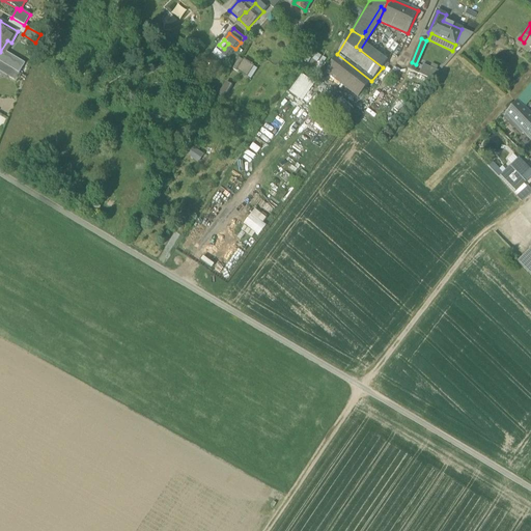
[(5,53),(11,43),(7,40),(0,52),(4,54),(5,53)]
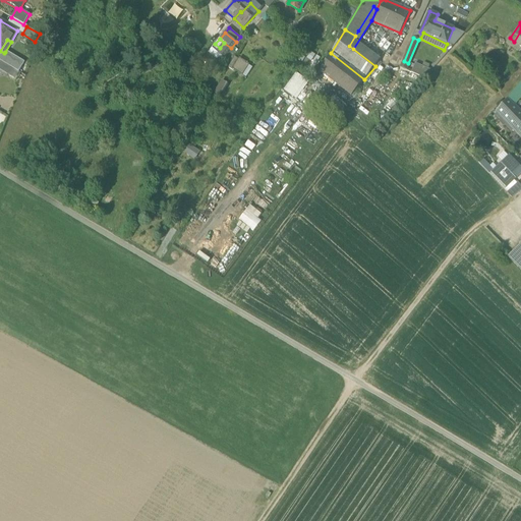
[(217,52),(223,57),(231,48),(224,43),(220,48),(217,52)]
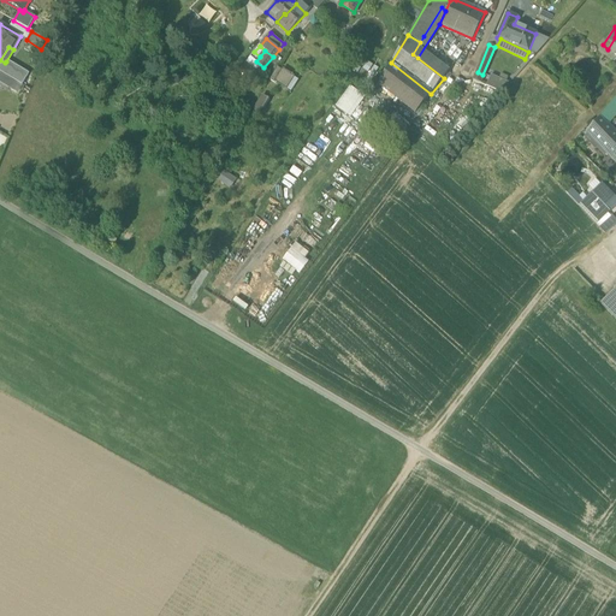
[(5,63),(0,60),(0,71),(1,72),(18,83),(22,86),(28,75),(6,61),(5,63)]
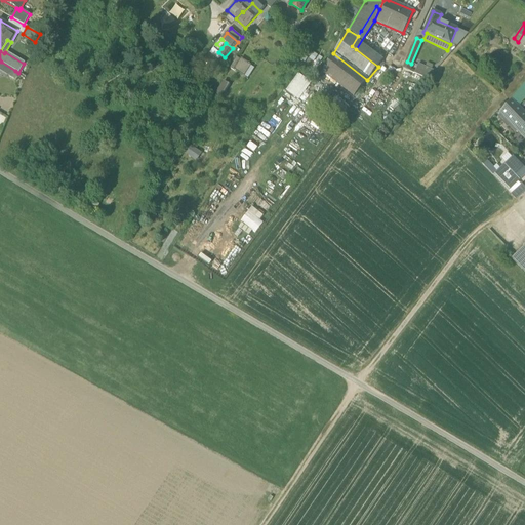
[(355,96),(367,80),(333,53),(322,72),(355,96)]
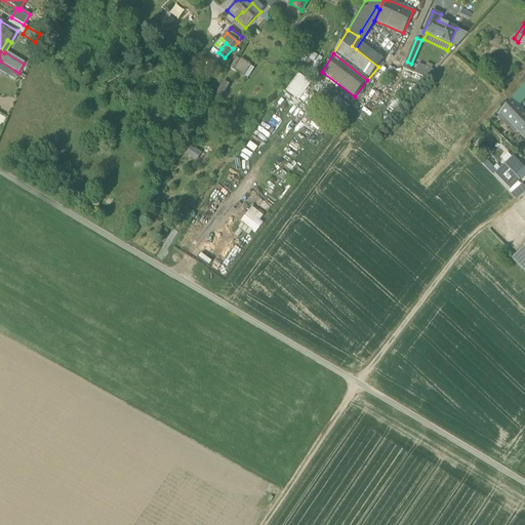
[(238,56),(231,67),(248,78),(255,68),(238,56)]
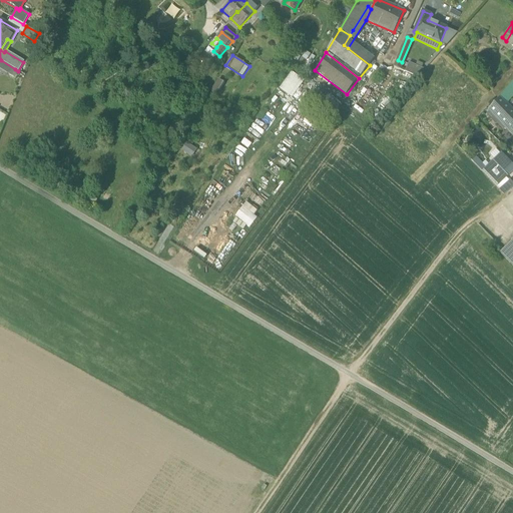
[(0,62),(0,68),(11,75),(15,69),(1,60),(0,62)]
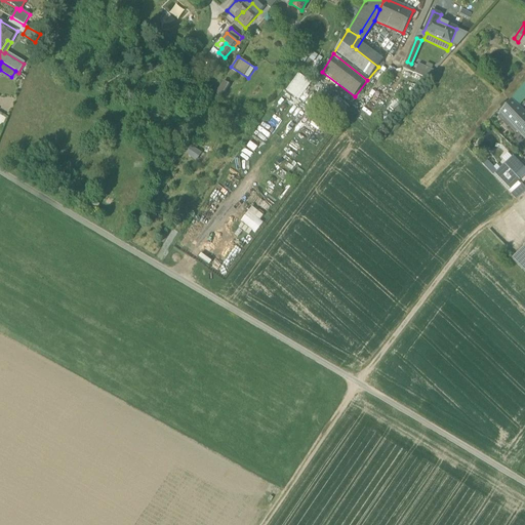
[(414,73),(429,79),(435,71),(431,70),(426,67),(418,64),(414,73)]
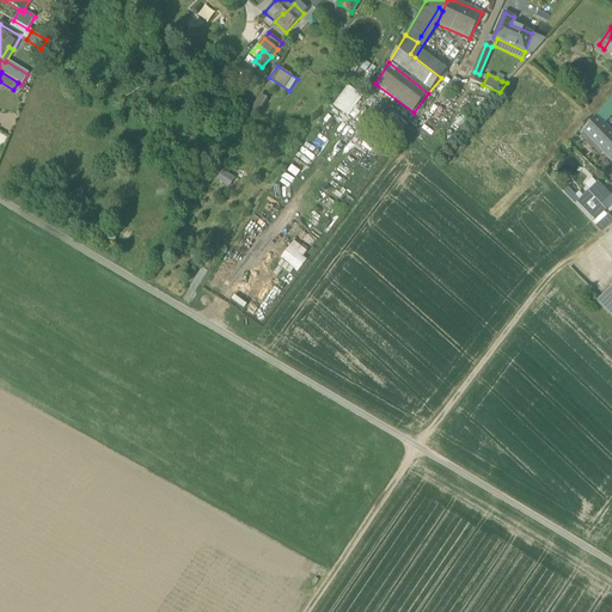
[(350,117),(363,98),(347,85),(332,105),(350,117)]
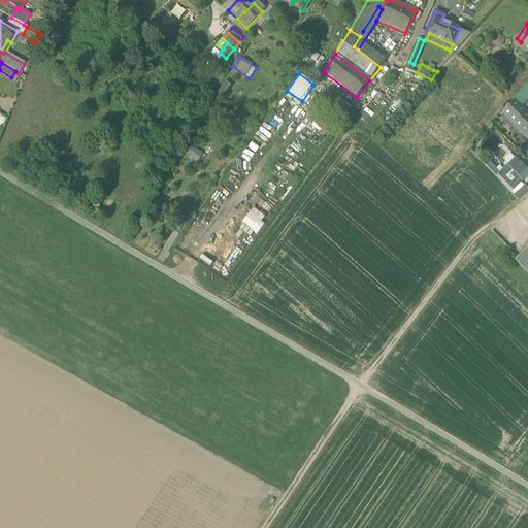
[(226,81),(218,94),(224,97),(231,85),(226,81)]
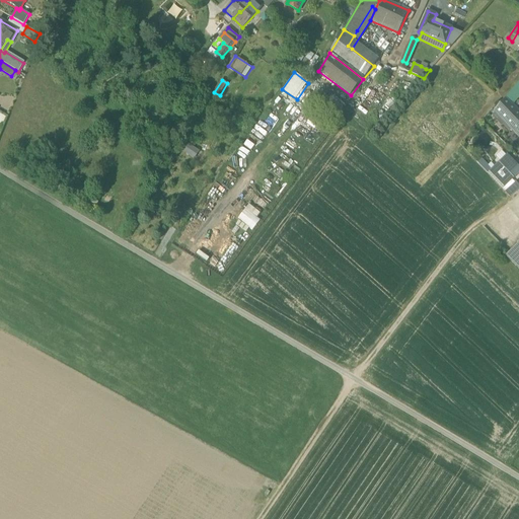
[(518,81),(505,98),(511,105),(518,95),(518,81)]
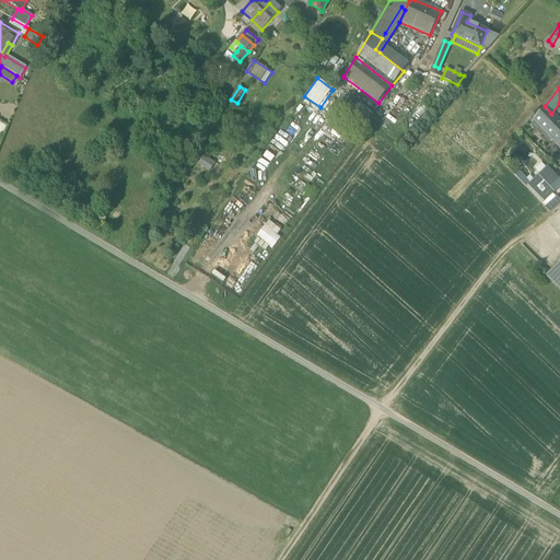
[(533,119),(535,121),(552,139),(559,147),(559,121),(551,114),(545,106),(533,119)]
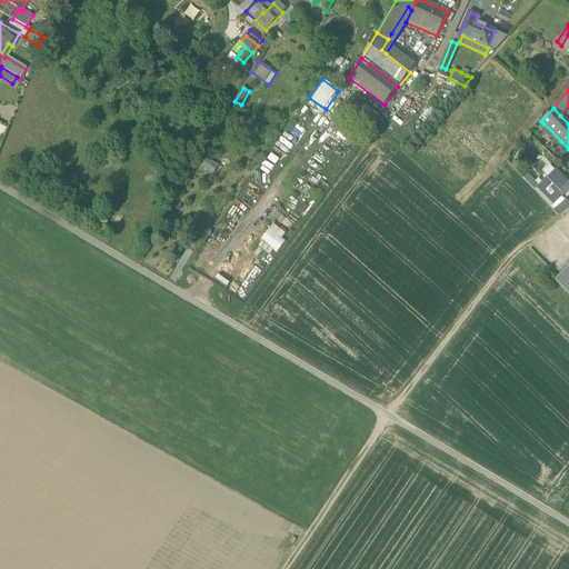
[(559,143),(561,141),(543,123),(541,126),(546,130),(545,132),(550,138),(551,136),(559,143)]
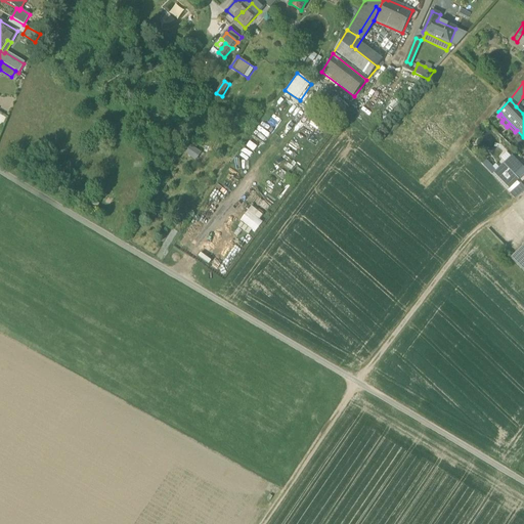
[(190,148),(188,157),(199,159),(201,151),(190,148)]
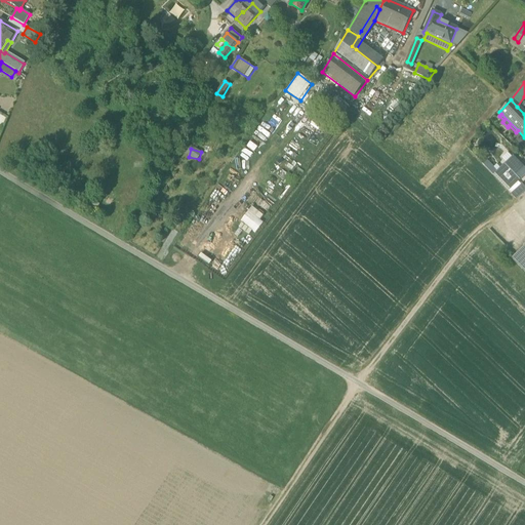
[(510,191),(524,175),(524,169),(513,156),(497,171),(494,174),(510,191)]
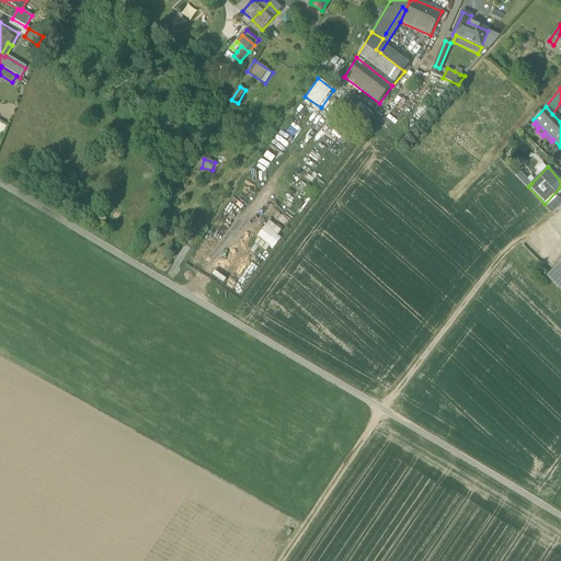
[(527,187),(528,186),(531,183),(522,172),(516,176),(527,187)]
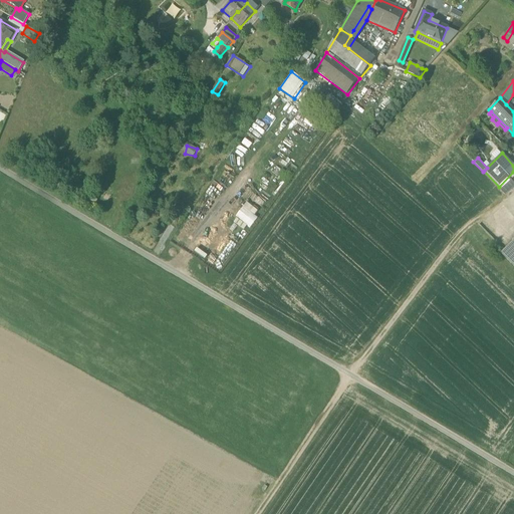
[(499,187),(484,171),(483,172),(498,188),(499,187)]
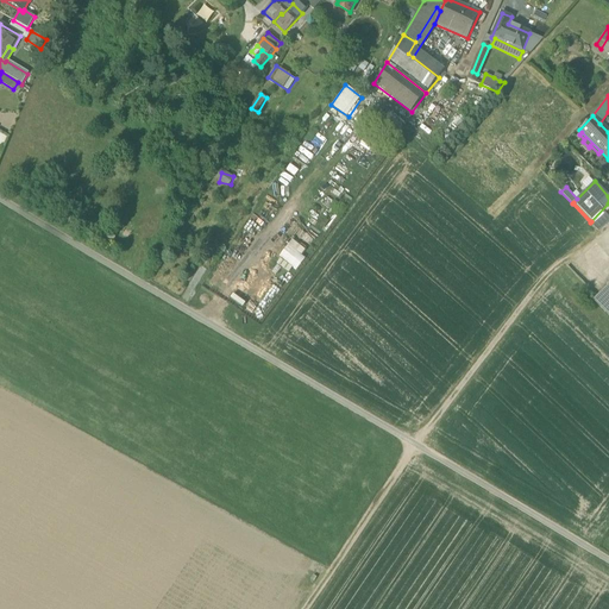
[(608,220),(603,214),(592,225),(598,231),(608,221),(608,220)]
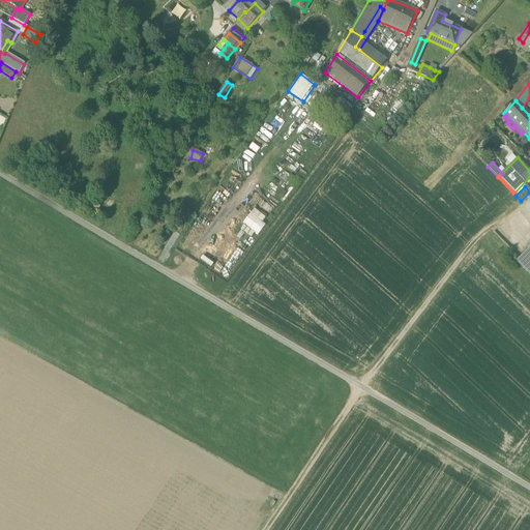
[(529,274),(529,247),(516,261),(529,274)]
